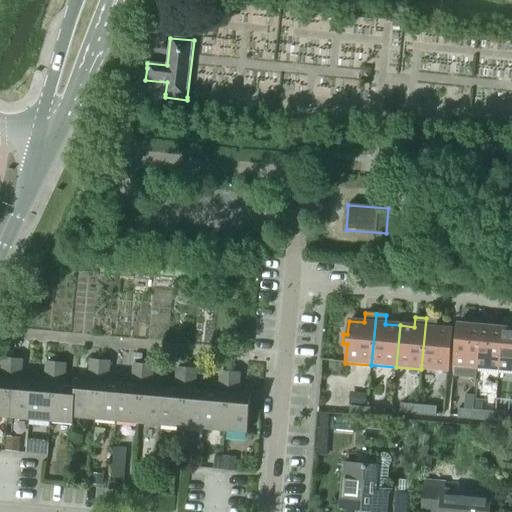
[(447,372),(451,330),(436,329),(436,319),(426,318),(421,369),(447,372)]
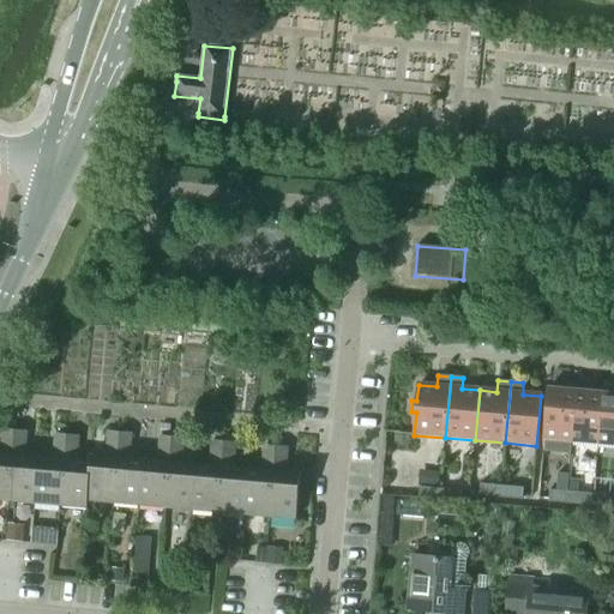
[(571,452),(572,439),(577,383),(563,381),(563,387),(548,386),(543,450),(571,452)]
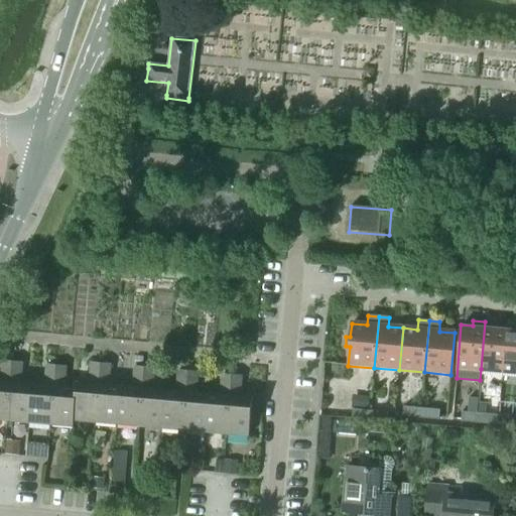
[(502,371),(506,330),(496,329),(497,324),(485,321),(481,369),(502,371)]
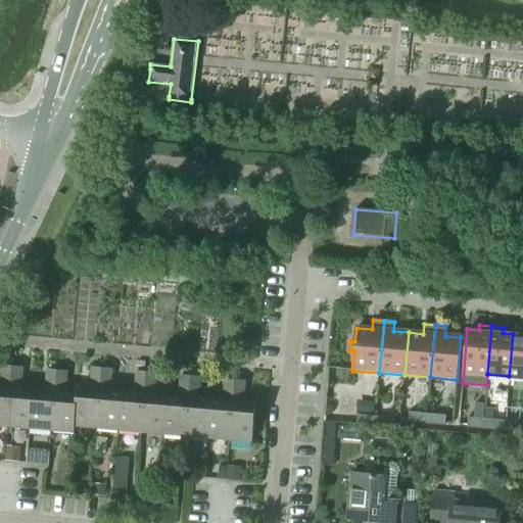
[(522,377),(522,334),(513,334),(509,376),(522,377)]
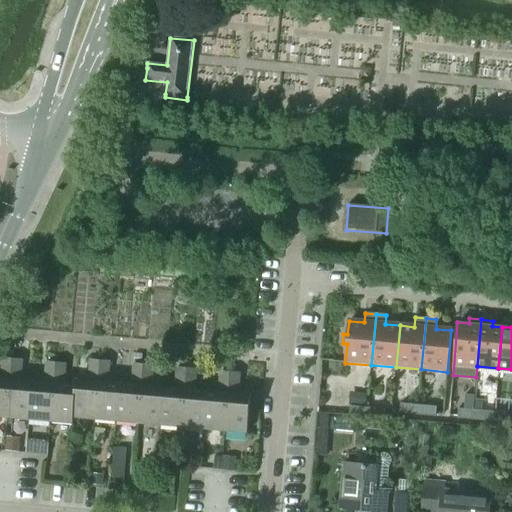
[(0,416),(8,417),(13,359),(2,358),(0,378),(0,377),(0,416)]
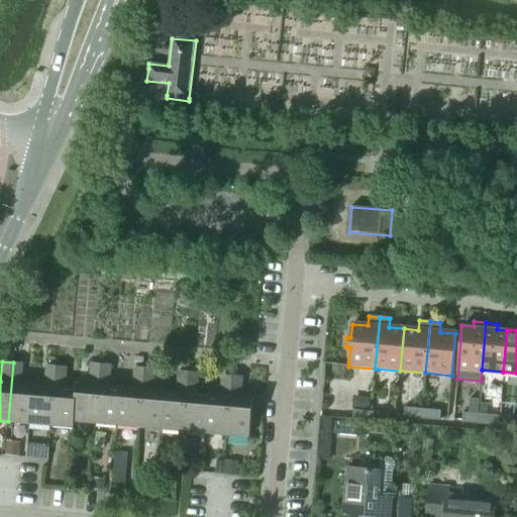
[(30,423),(33,385),(20,384),(22,363),(13,363),(8,421),(30,423)]
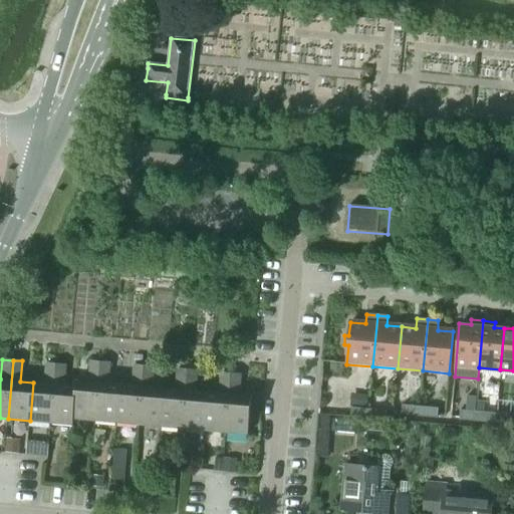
[(95,421),(100,362),(90,361),(88,381),(76,380),(76,386),(77,386),(74,419),(95,421)]
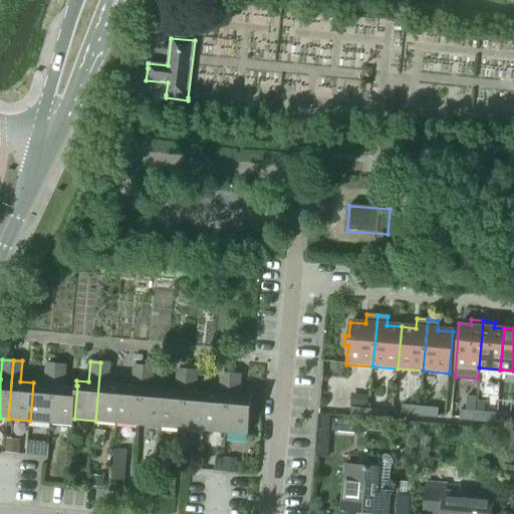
[(51,423),(57,363),(46,362),(44,383),(33,382),(30,421),(51,423)]
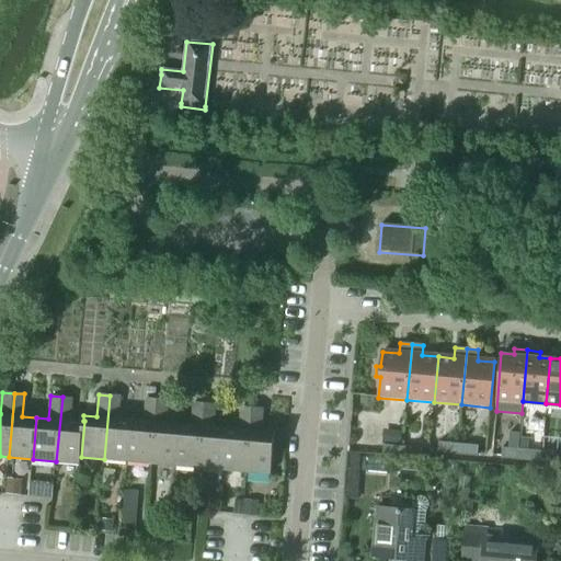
[(128,460),(132,420),(118,419),(121,396),(110,396),(104,459),(128,460)]
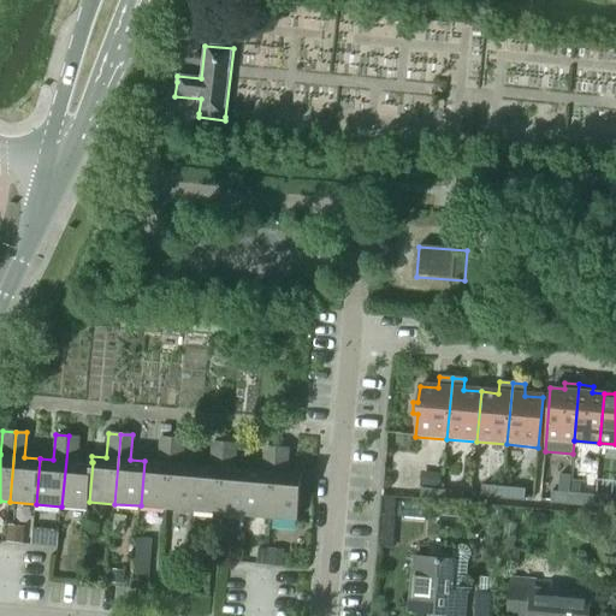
[(88,509),(89,502),(93,462),(92,462),(77,461),(80,437),(69,436),(61,507),(88,509)]
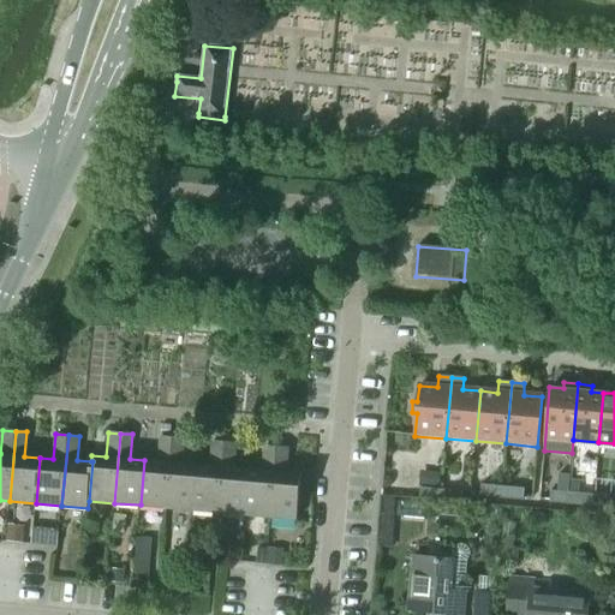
[(167,507),(173,437),(161,437),(159,461),(144,460),(141,505),(167,507)]
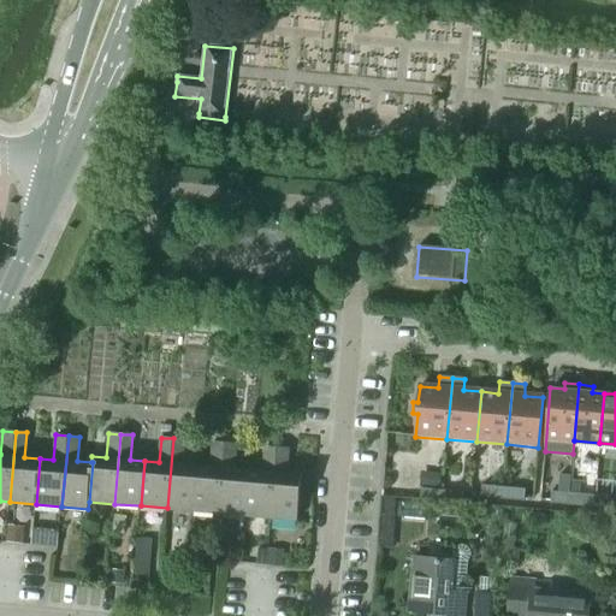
[(193,510),(197,465),(183,463),(185,439),(173,438),(167,508),(193,510)]
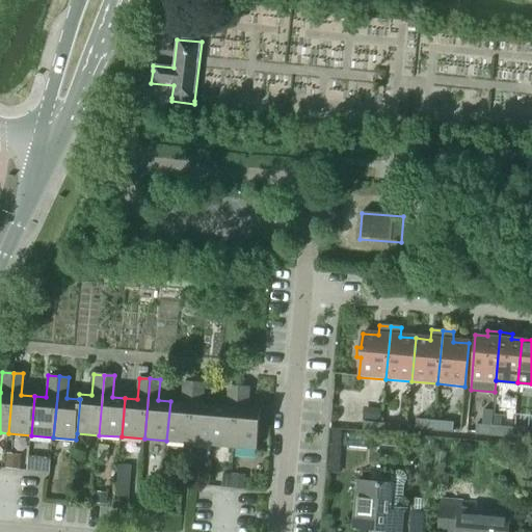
[(189,443),(194,382),(185,381),(183,403),(170,401),(166,441),(189,443)]
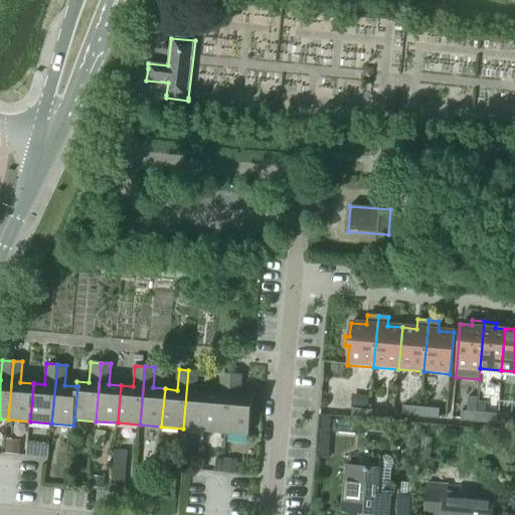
[(205,431),(208,392),(197,391),(199,371),(188,370),(183,428),(205,431)]
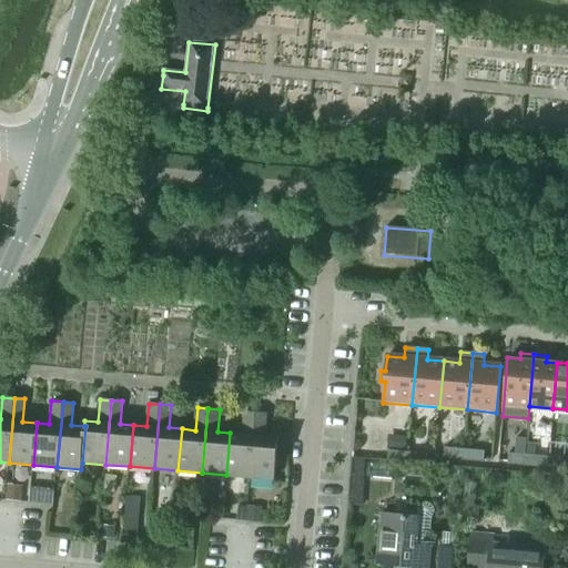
[(250,477),(256,413),(245,412),(243,434),(230,433),(226,475),(250,477)]
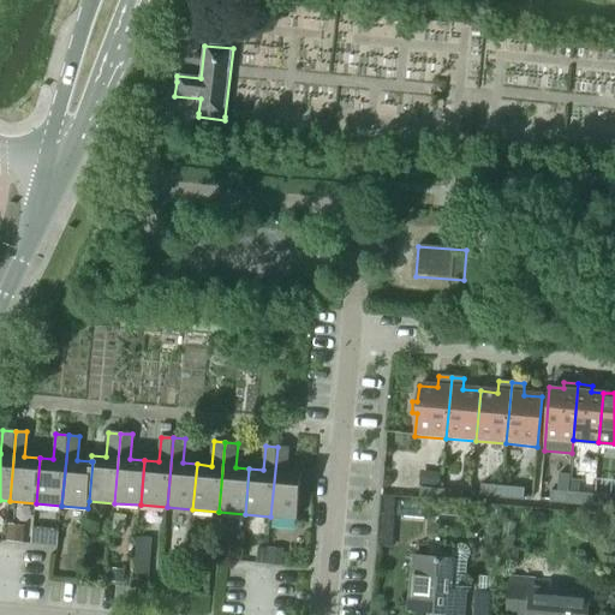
[(298,519),(303,473),(287,472),(290,448),(278,447),(270,517),(298,519)]
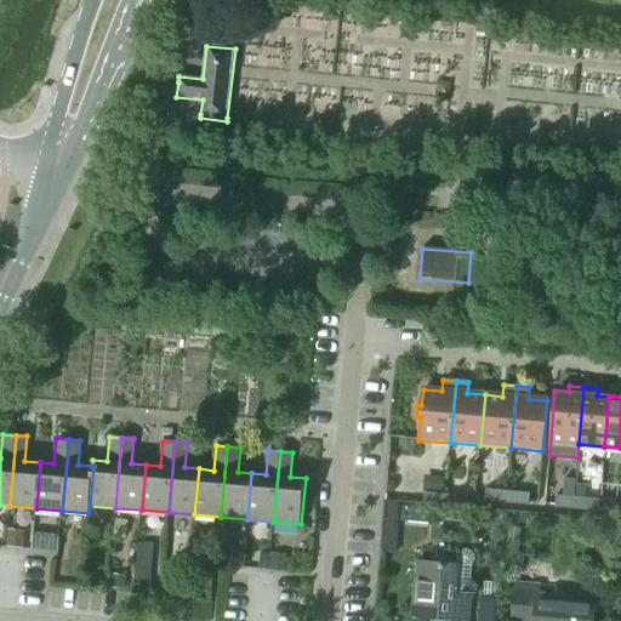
[(423,476),(422,490),(443,493),(444,478),(423,476)]
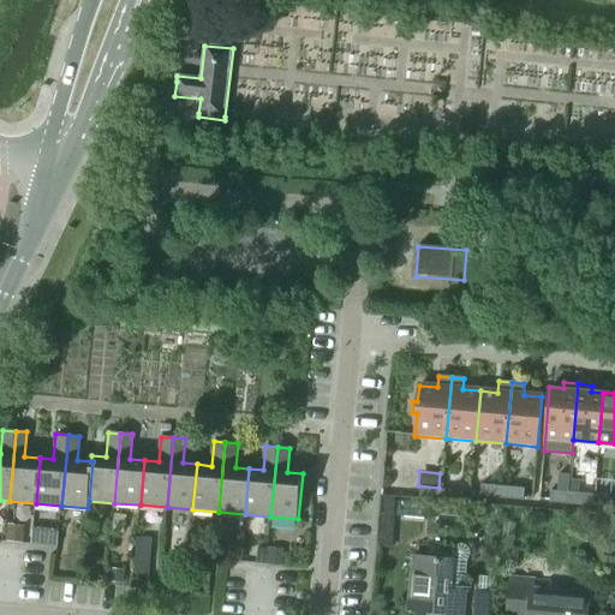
[(549,500),(549,502),(567,503),(568,493),(569,475),(559,473),(556,493),(550,491),(549,500)]
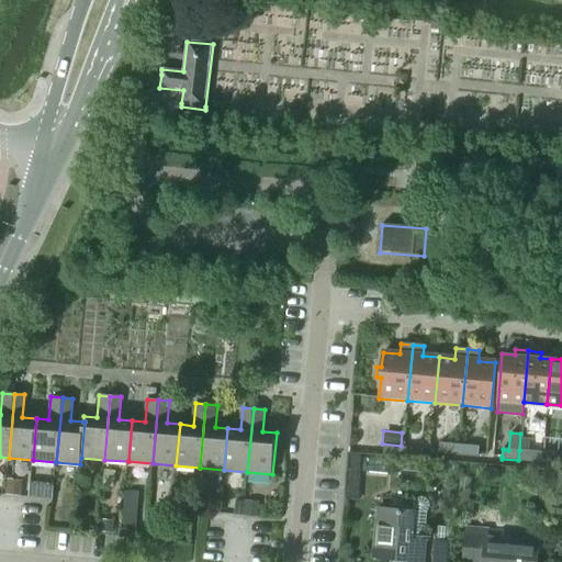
[(277,437),(276,458),(285,459),(288,438),(277,437)]
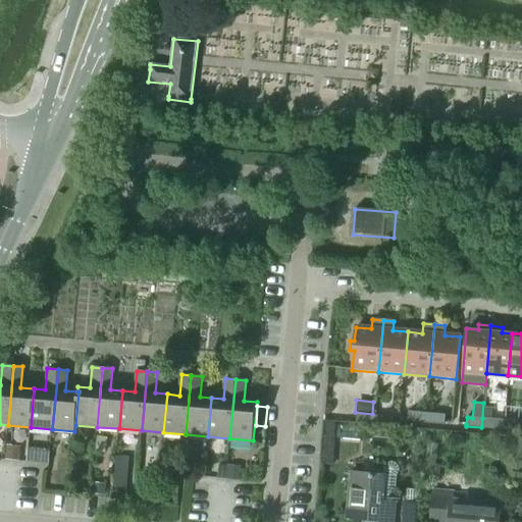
[(425,423),(426,413),(408,411),(407,422),(425,423)]
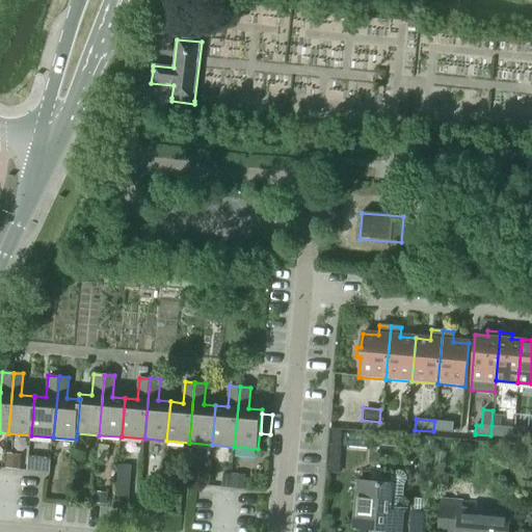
[(453,432),(453,422),(434,421),(433,431),(453,432)]
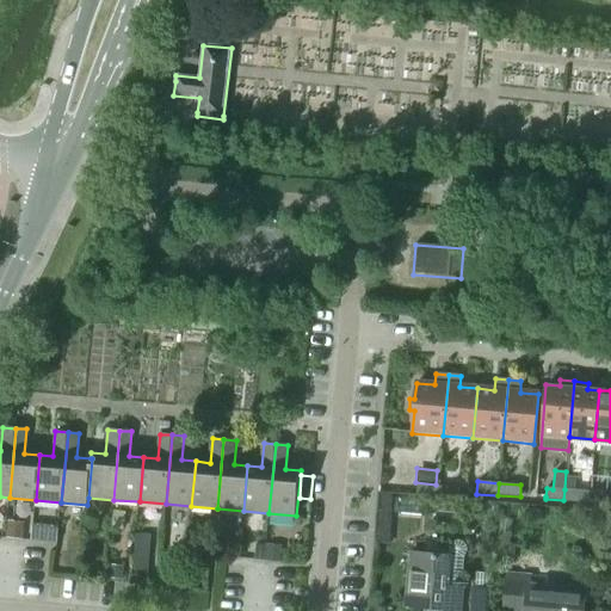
[(437,499),(438,487),(417,485),(415,497),(437,499)]
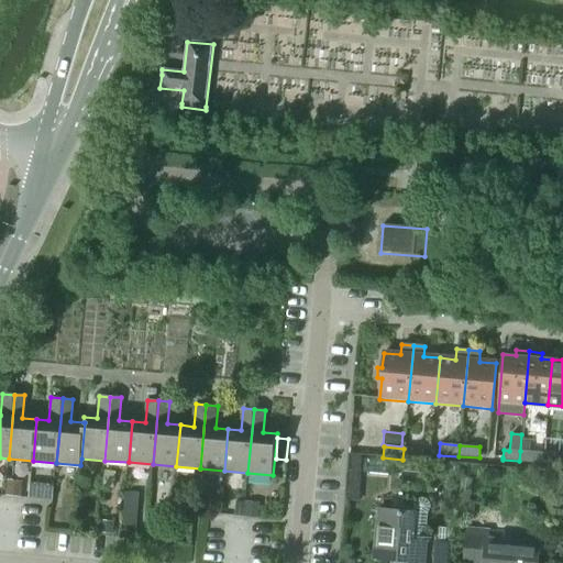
[(422,461),(423,451),(404,449),(403,460),(422,461)]
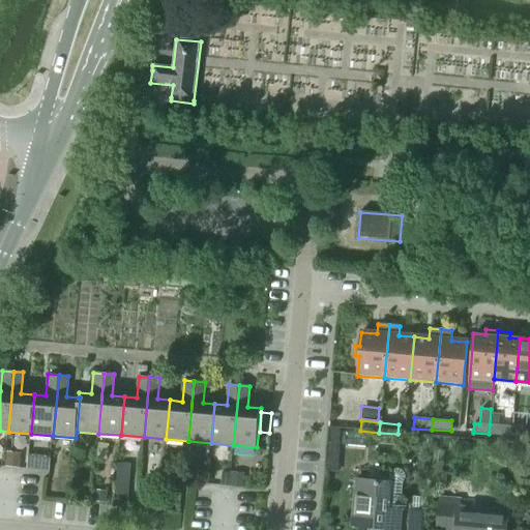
[(490,424),(489,434),(503,435),(504,427),(490,424)]
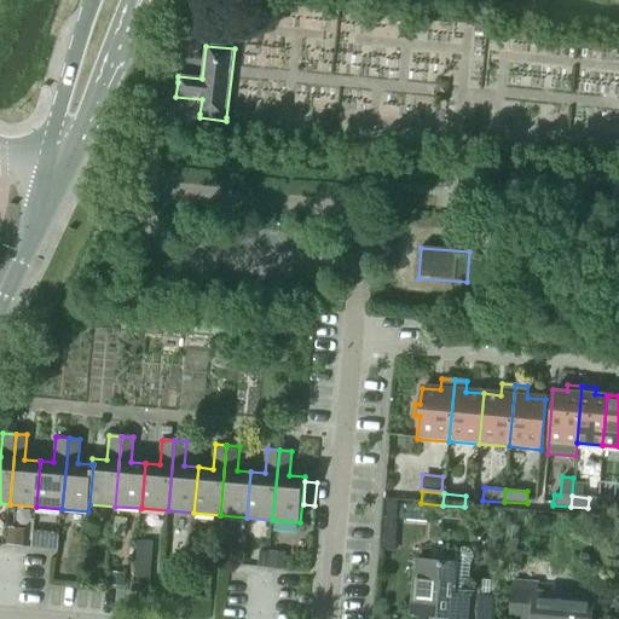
[(618,510),(618,499),(607,499),(606,510),(618,510)]
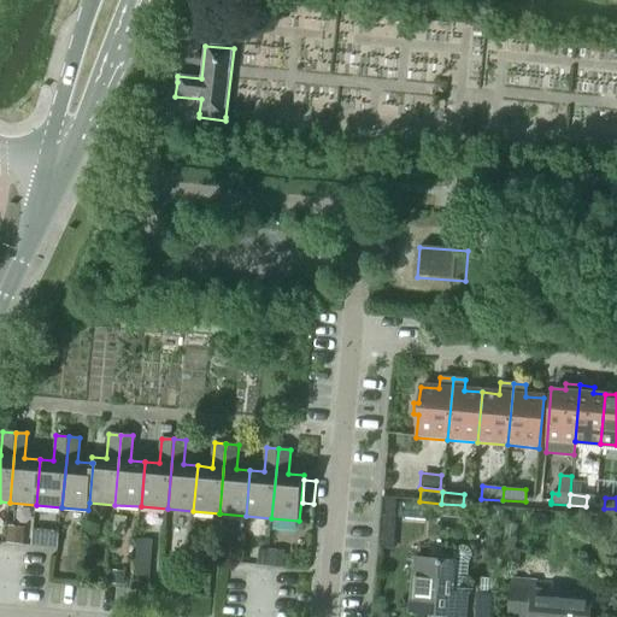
[(7,526),(6,544),(23,545),(24,528),(7,526)]
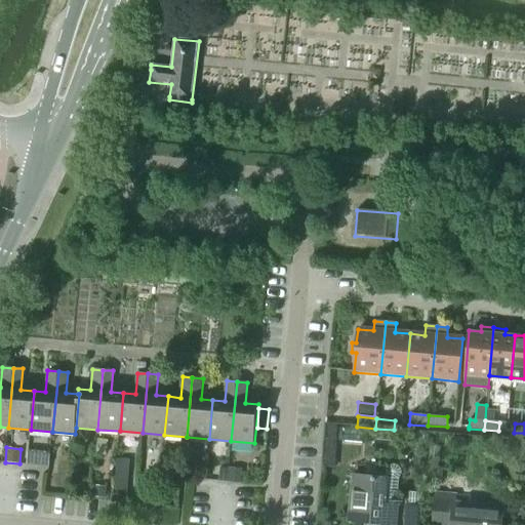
[(354,474),(350,520),(364,521),(376,522),(376,524),(395,524),(397,505),(396,505),(398,479),(401,473),(400,469),(397,466),(393,465),(390,466),(387,468),(386,472),(385,477),(354,474)]
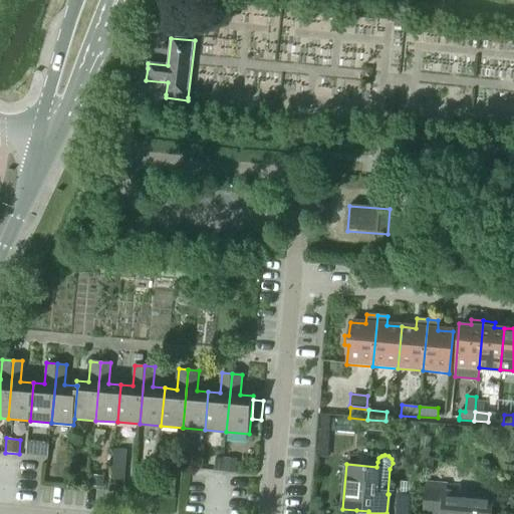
[(421,455),(419,471),(432,474),(434,457),(421,455)]
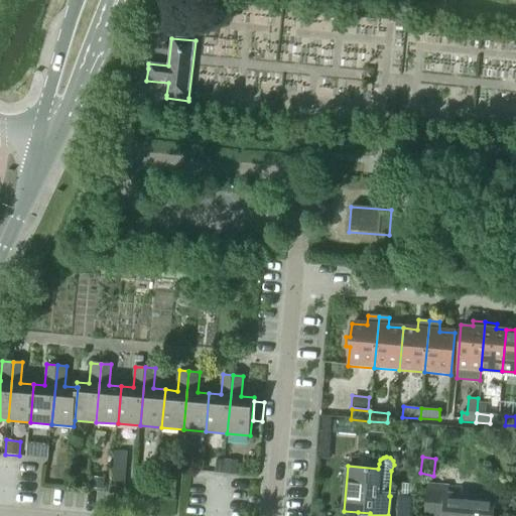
[(225,460),(224,473),(237,475),(238,461),(225,460)]
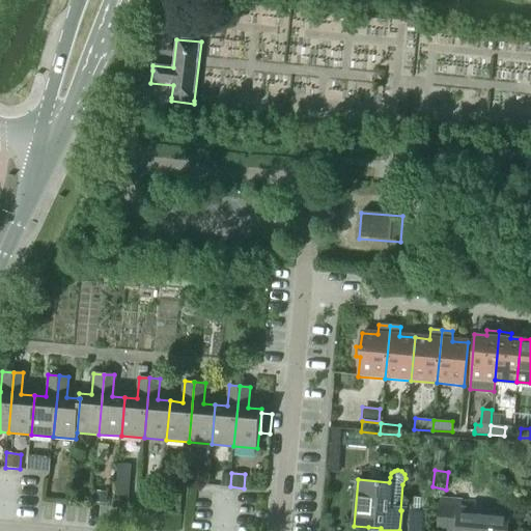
[(94,491),(92,503),(106,505),(107,493),(94,491)]
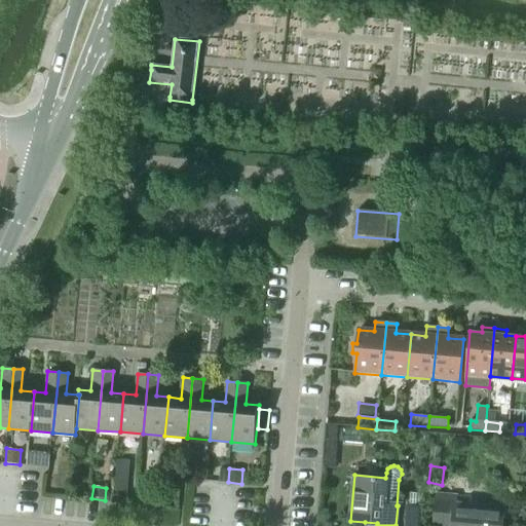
[(113,490),(113,501),(126,502),(127,490),(113,490)]
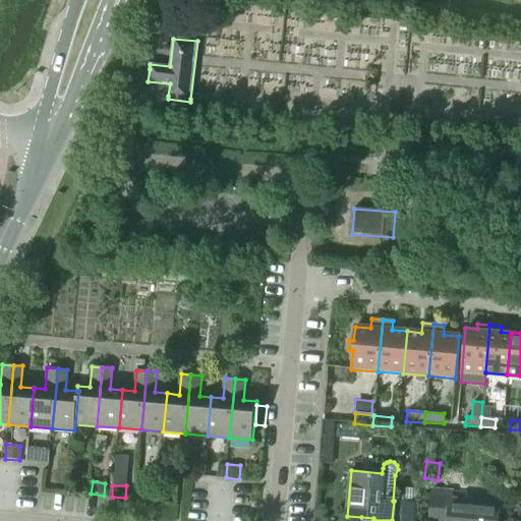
[(498,520),(500,504),(452,500),(453,490),(432,489),(429,519),(449,520),(498,520)]
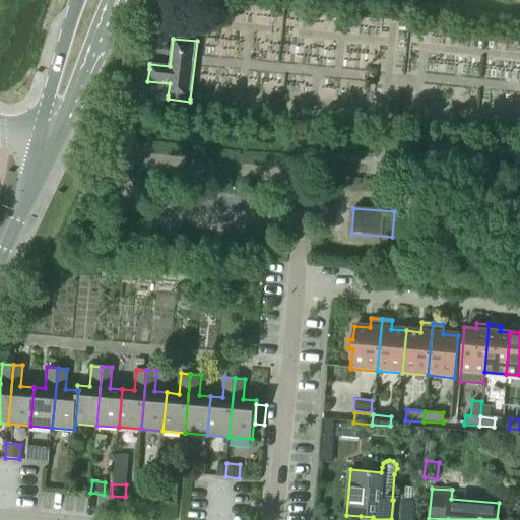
[(417,519),(418,505),(400,505),(400,519),(417,519)]
